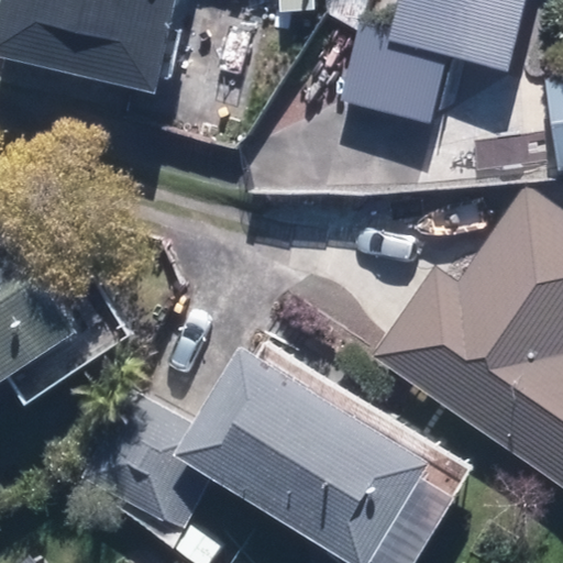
[(0,55),(158,90),(177,0),(0,0),(0,2),(0,55)]
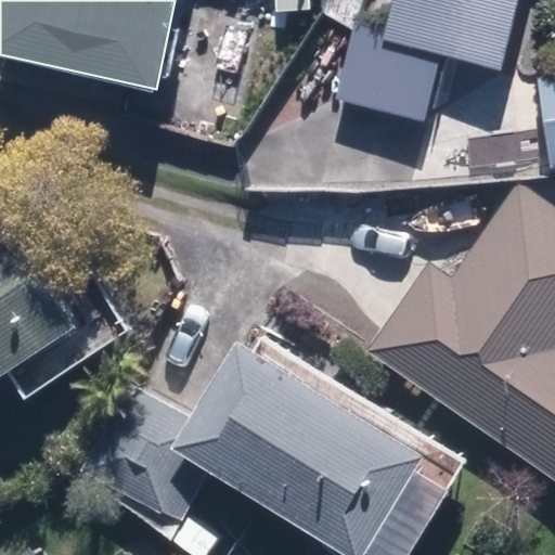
[(373,0),(369,16),(352,12),(343,98),(426,121),(446,54),(502,71),(521,0),(373,0)]
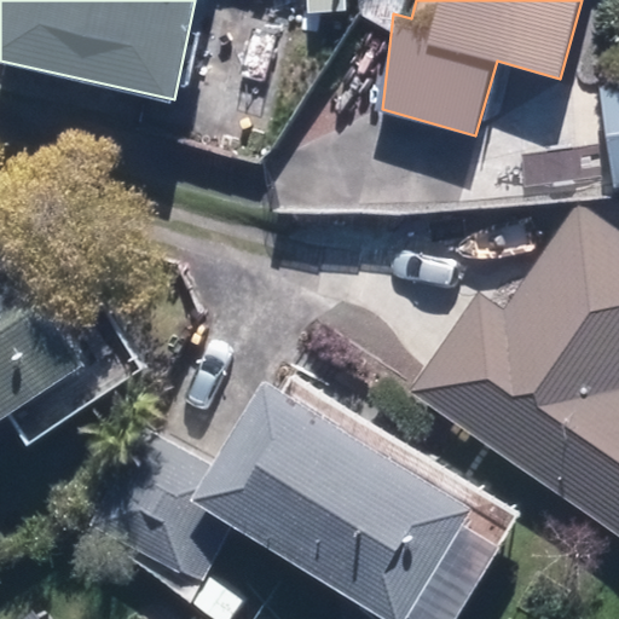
[(618,81),(599,85),(614,184),(618,183),(618,81)]
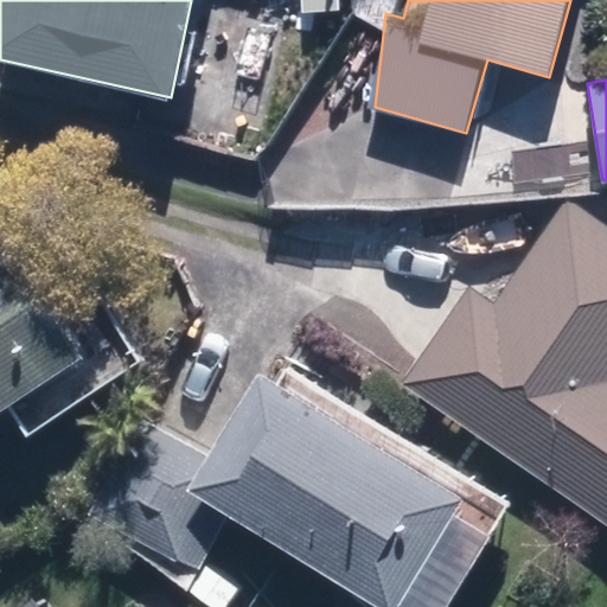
[(468,279),(398,381),(606,523),(606,223),(567,195),(496,296),(468,279)]
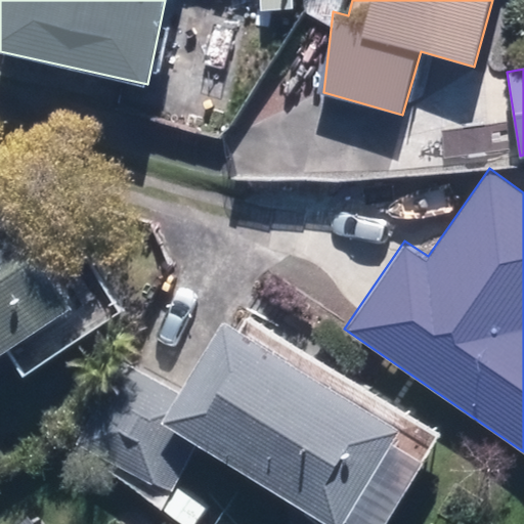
[(0,355),(74,307),(5,204),(0,206),(0,355)]
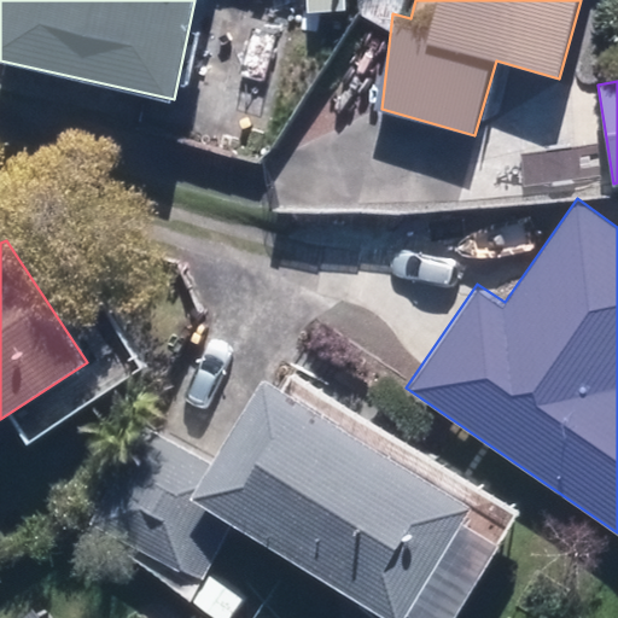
[(398,617),(471,501),(266,377),(214,461),(150,421),(92,517),(194,578),(231,519),(392,617),(398,617)]
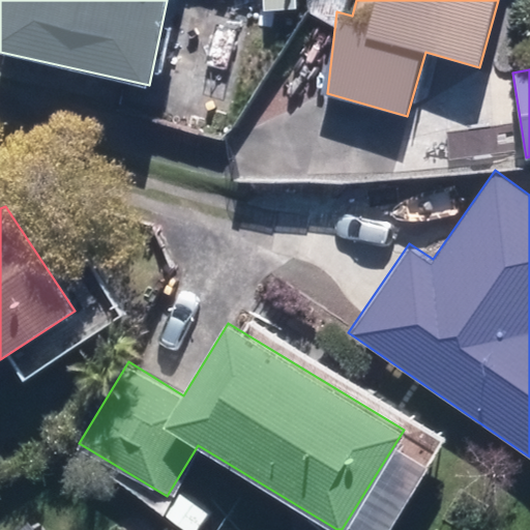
[(37,529),(30,520),(17,529),(37,529)]
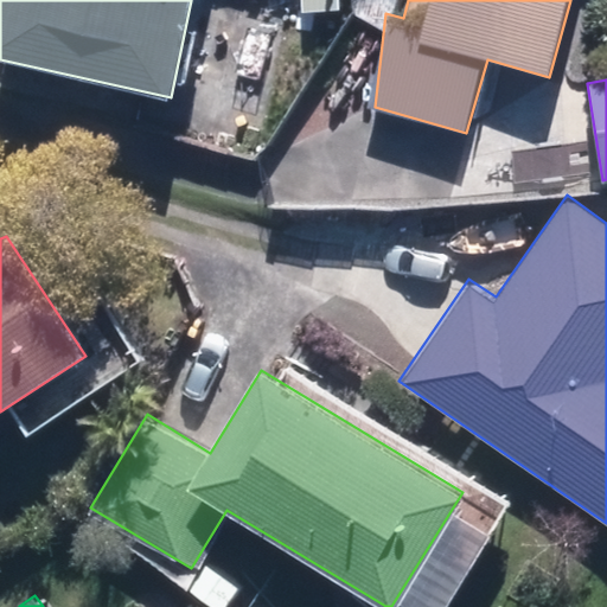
All buildings are outlined.
